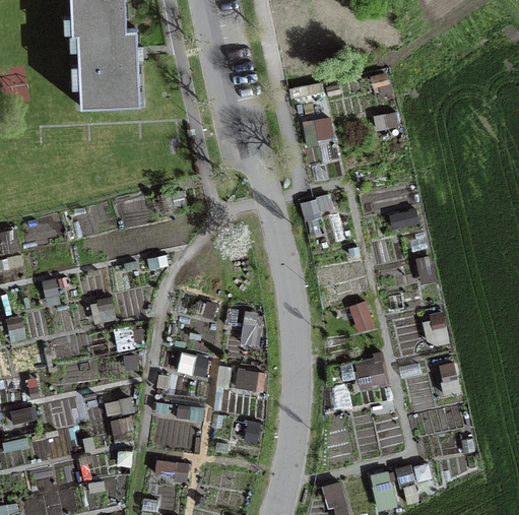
[(69,0),(72,39),(77,38),(125,36),(125,34),(123,0),(69,0)]
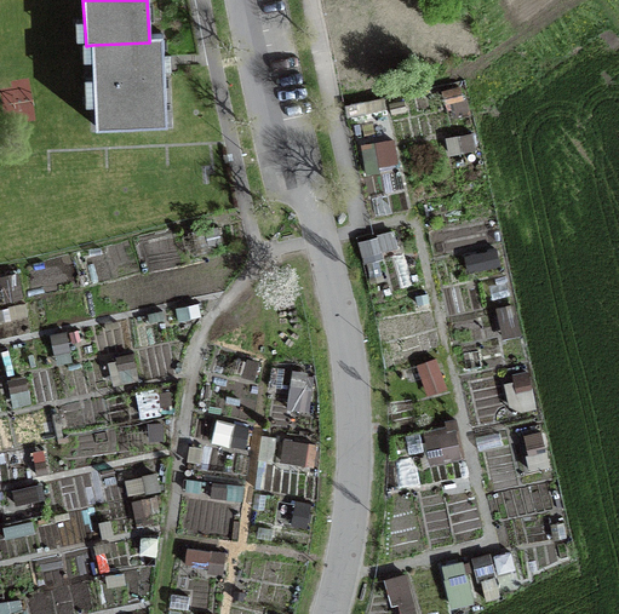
[(149,42),(92,45),(96,132),(166,128),(164,78),(161,40),(149,40),(149,42)]
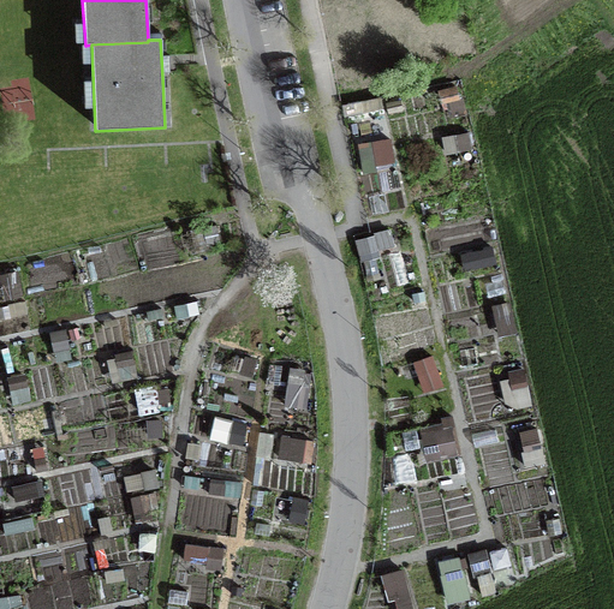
[(393,138),(357,144),(362,174),(398,168),(393,138)]
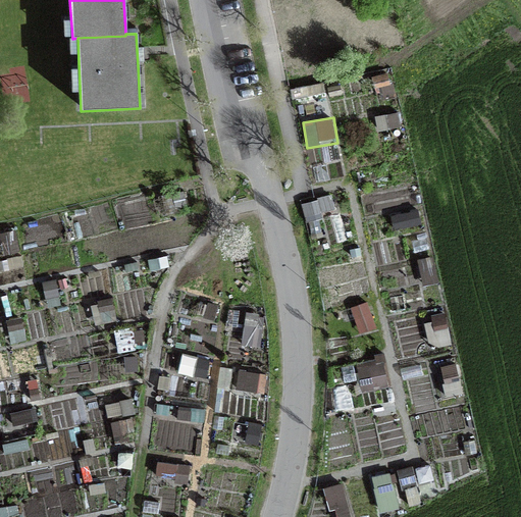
[(451,345),(448,322),(433,325),(436,347),(451,345)]
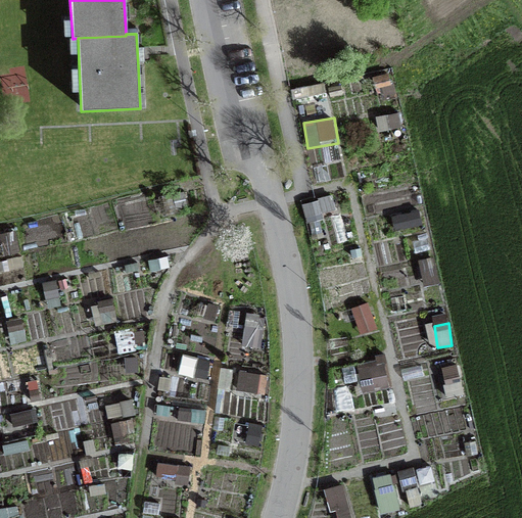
[(356,362),(361,393),(392,388),(387,358),(356,362)]
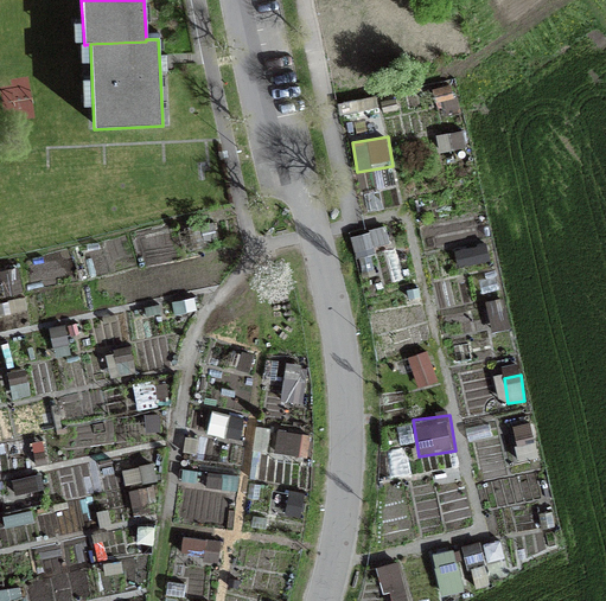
[(308,456),(310,434),(275,432),(274,455),(308,456)]
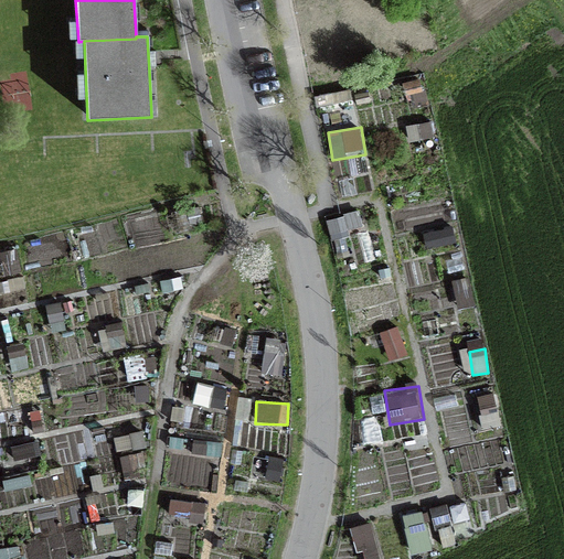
[(171,498),(167,511),(200,524),(204,512),(171,498)]
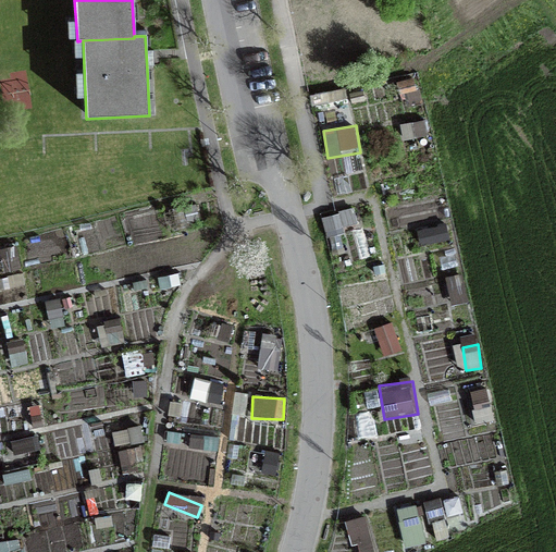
[(351,525),(355,551),(372,551),(368,523),(351,525)]
